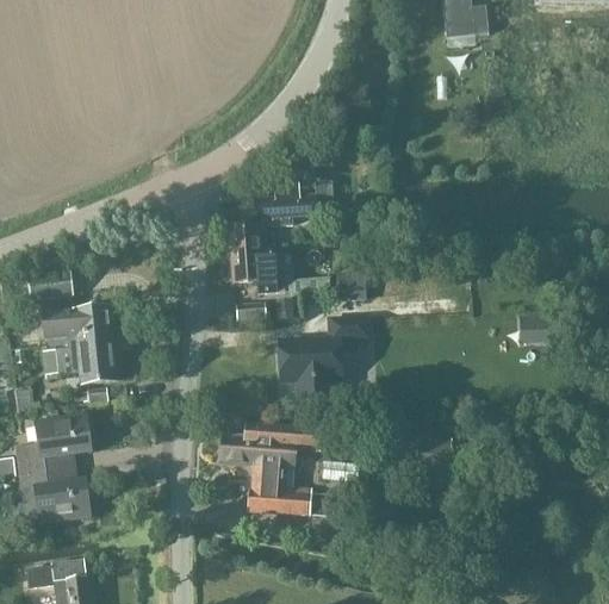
[(364,26),(352,44),(362,51),(374,33),(364,26)]
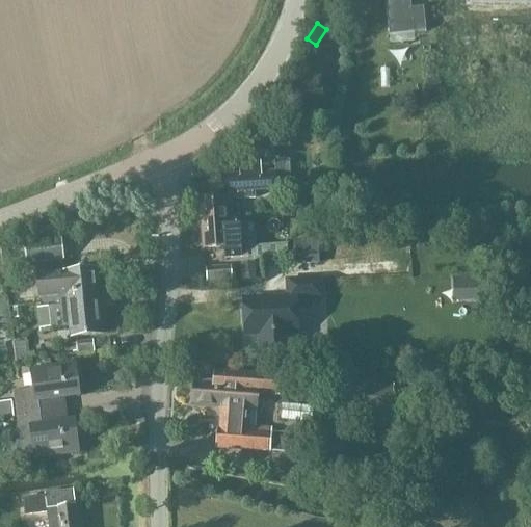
[(249,135),(242,139),(248,149),(256,143),(249,135)]
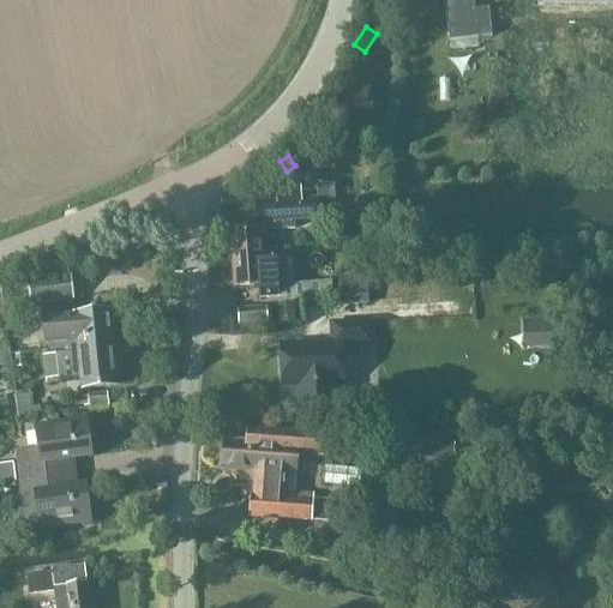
[(276,251),(276,246),(275,224),(295,224),(294,216),(336,212),(335,180),(318,180),(318,192),(302,193),(301,180),(276,182),(276,194),(258,196),(260,223),(230,224),(233,254),(276,251)]
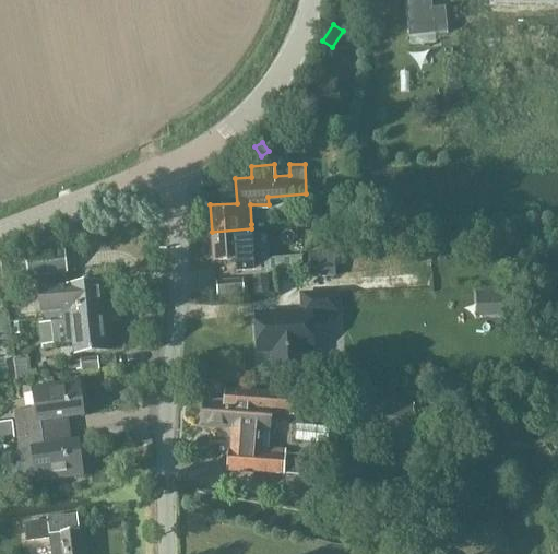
[(275,251),(261,252),(261,247),(252,248),(251,228),(212,232),(213,259),(236,258),(237,267),(304,262),(303,255),(275,256),(275,251)]
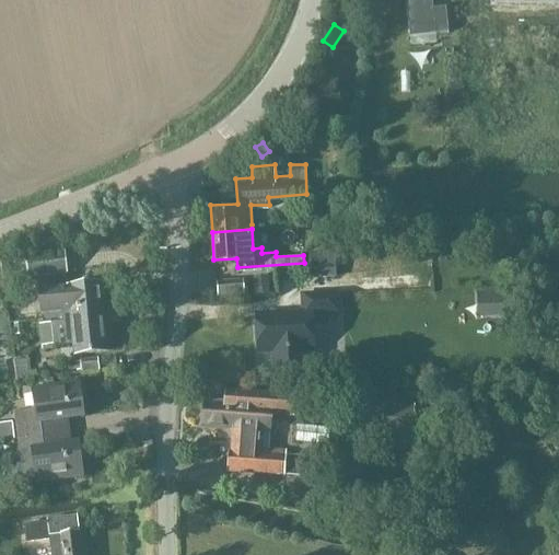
[(68,284),(65,251),(65,246),(25,250),(28,275),(35,274),(36,286),(38,285),(41,310),(50,309),(61,308),(103,303),(101,280),(68,284)]
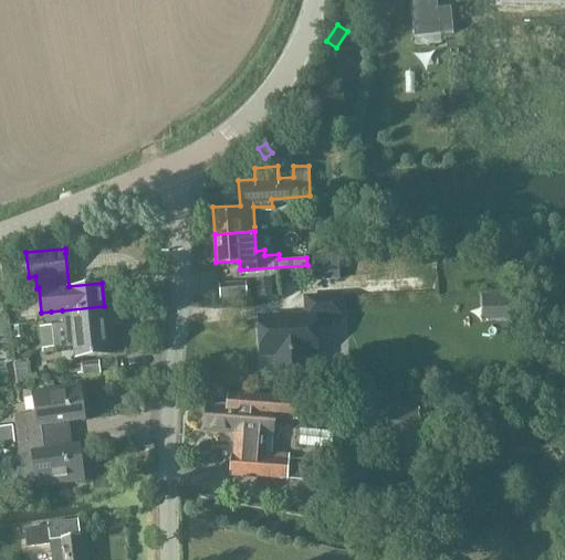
[(314,278),(341,277),(338,252),(313,253),(314,278)]
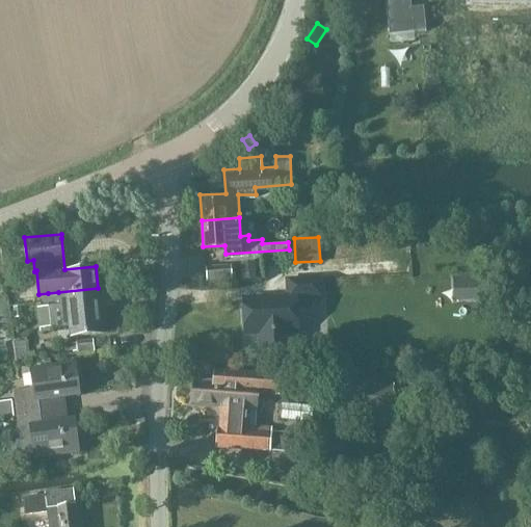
[(243,279),(256,278),(255,260),(242,260),(243,279)]
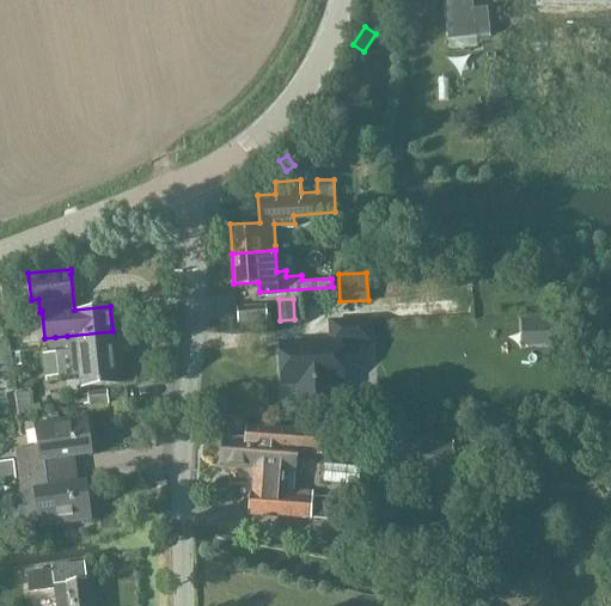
[(267,300),(237,304),(238,322),(268,318),(267,300)]
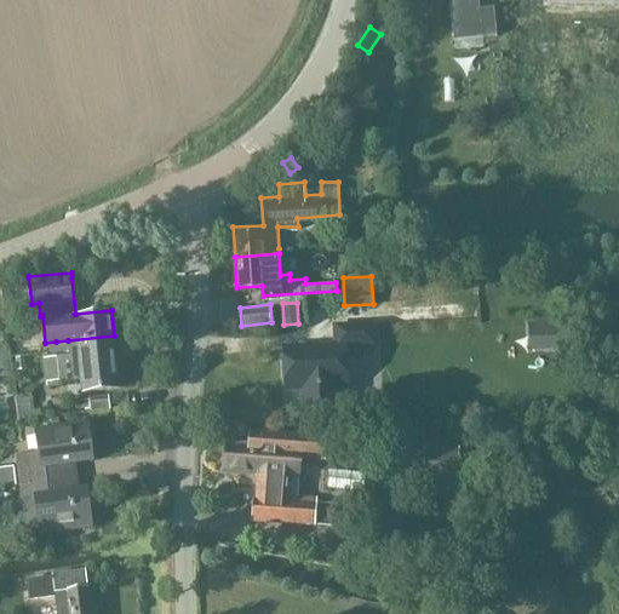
[(348,385),(348,348),(348,344),(377,343),(376,317),(333,320),(333,340),(284,343),(286,388),(301,388),(303,406),(336,403),(336,386),(348,385)]
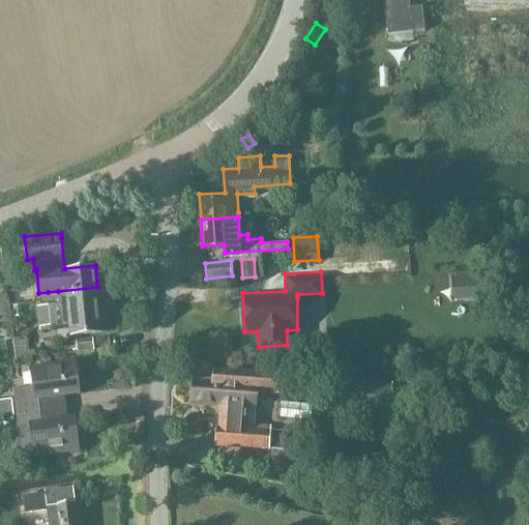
[(477,273),(469,273),(469,294),(486,294),(486,289),(486,273),(477,273)]
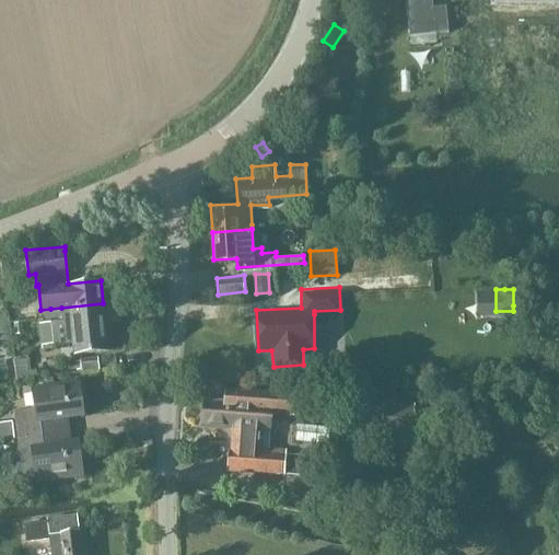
[(11,316),(23,315),(22,303),(10,304),(11,316)]
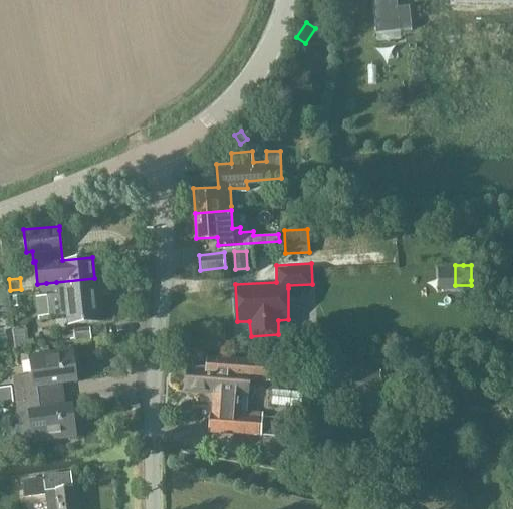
[(98,319),(96,300),(94,278),(56,282),(56,286),(57,286),(58,289),(47,291),(47,292),(36,293),(38,313),(49,312),(50,314),(66,311),(67,321),(98,319)]
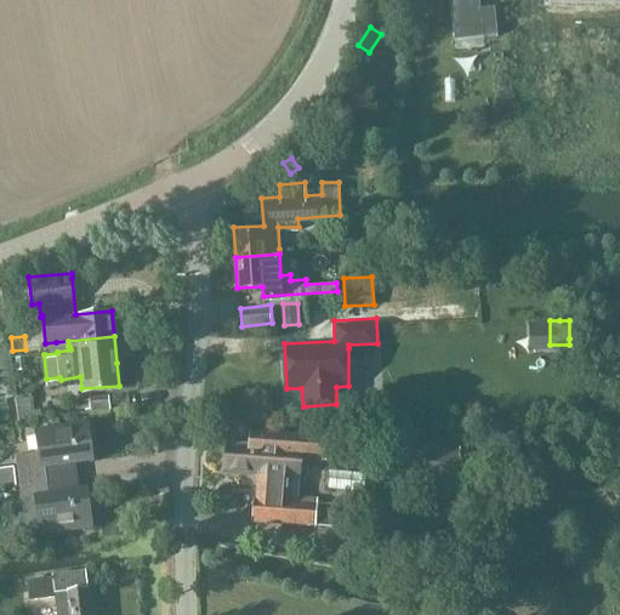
[(16,394),(20,419),(35,416),(32,393),(16,394)]
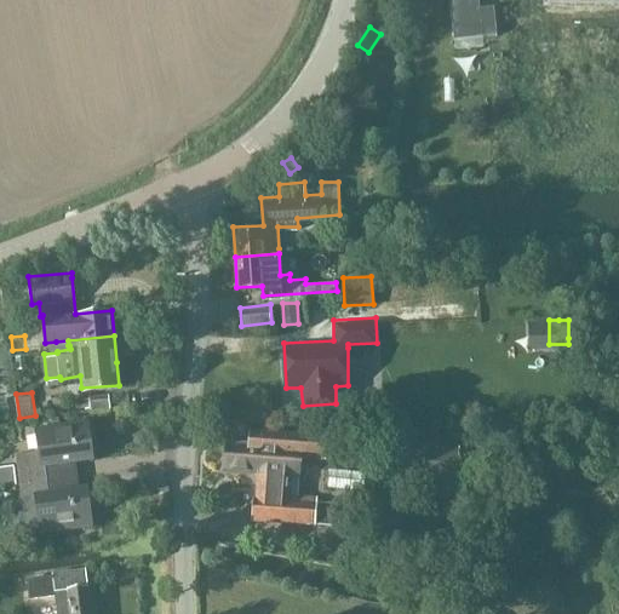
[(90,397),(90,407),(109,406),(109,396),(90,397)]
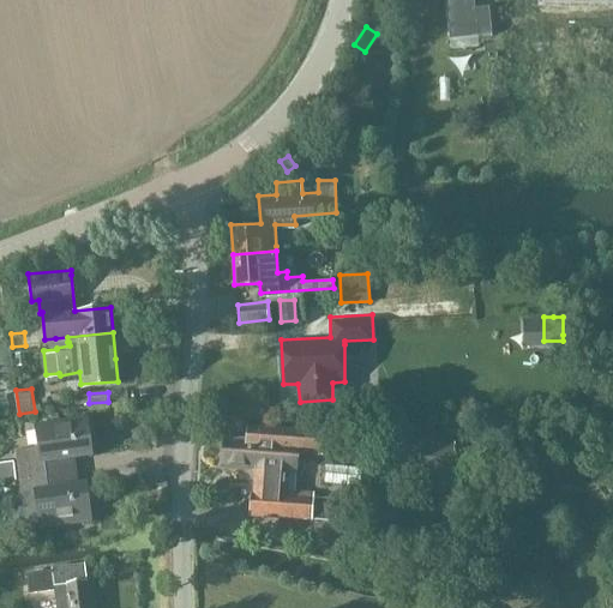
[(400,404),(400,431),(422,429),(422,403),(400,404)]
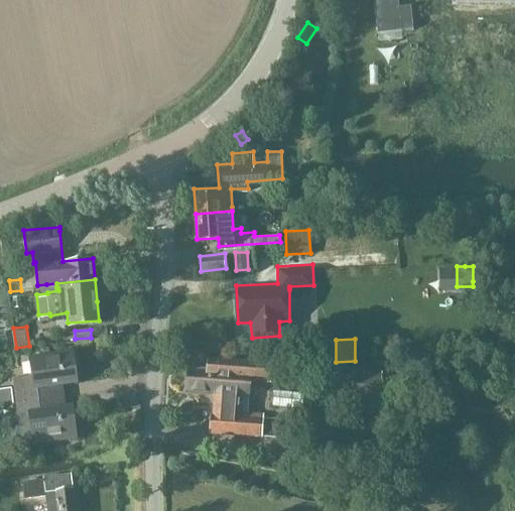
[(65,383),(78,381),(73,351),(28,357),(31,374),(13,377),(16,401),(66,394),(65,383)]
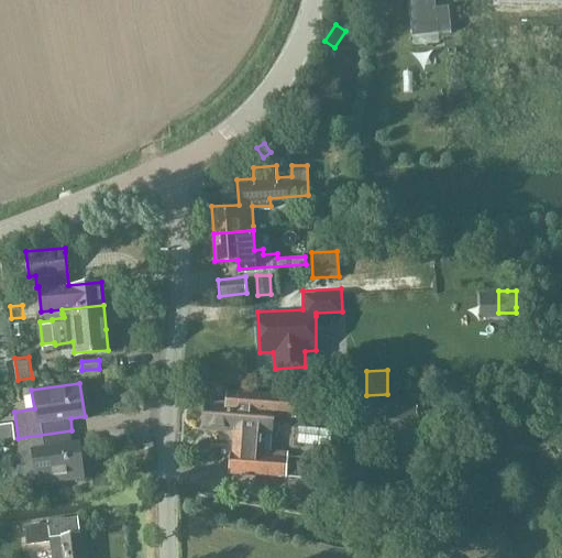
[(205,401),(202,426),(230,428),(233,428),(233,430),(232,449),(255,450),(254,471),(309,474),(310,456),(288,455),(288,450),(271,449),(272,431),(273,431),(273,415),(296,416),(299,392),(226,389),(226,402),(205,401)]
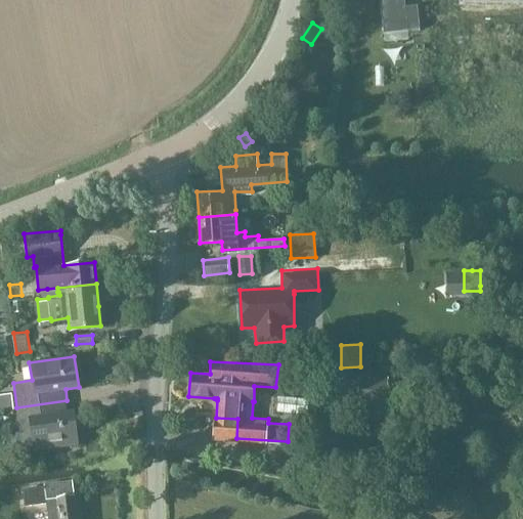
[(389,373),(337,371),(336,398),(388,401),(389,373)]
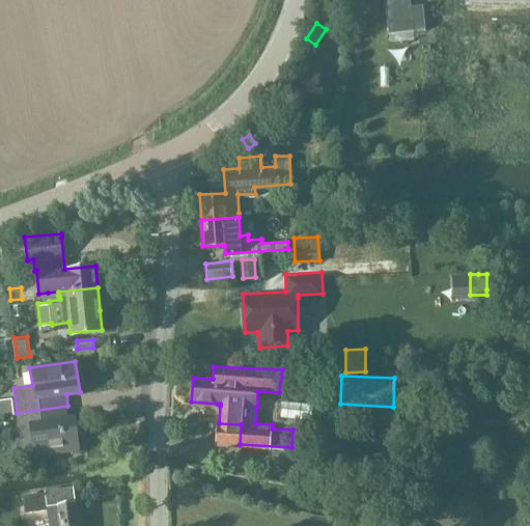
[(0,414),(14,413),(11,397),(0,398),(0,414)]
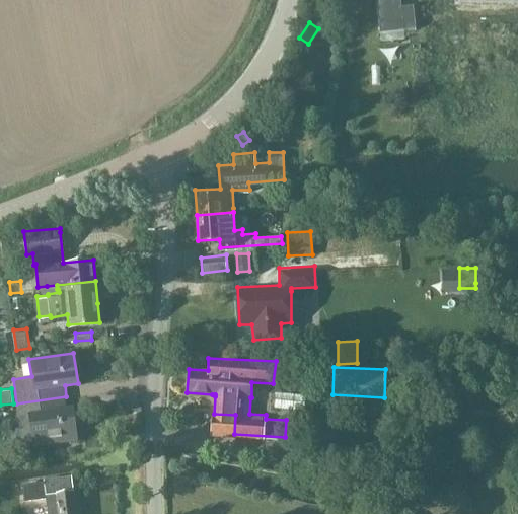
[(72,404),(67,405),(66,396),(16,404),(19,426),(29,424),(32,443),(76,437),(72,404)]
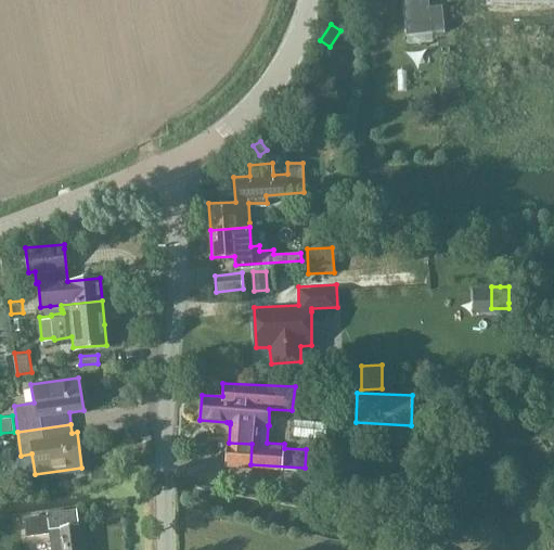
[(24,516),(26,533),(48,529),(50,549),(82,549),(77,509),(24,516)]
